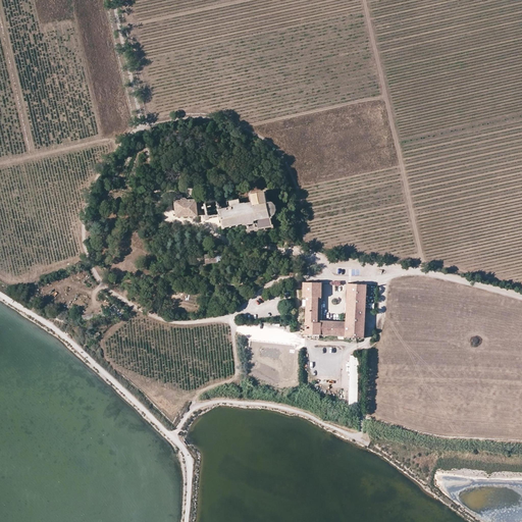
[(271,224),(270,218),(271,218),(272,218),(271,216),(273,215),(274,215),(275,214),(274,214),(275,211),(276,211),(276,210),(275,209),(275,206),(275,205),(274,205),(272,203),(273,202),(272,202),(271,202),(269,201),(269,200),(268,200),(266,200),(265,194),(266,194),(266,191),(263,191),(264,192),(251,195),(252,202),(251,203),(251,202),(240,204),(238,205),(233,205),(232,205),(232,206),(221,208),(220,208),(220,209),(219,209),(218,209),(219,210),(220,210),(220,213),(219,213),(219,214),(219,215),(219,216),(221,216),(222,220),(221,220),(221,222),(222,222),(223,228),(226,227),(226,226),(230,226),(231,227),(232,226),(232,225),(237,225),(237,226),(239,225),(239,224),(243,223),(244,225),(245,224),(245,225),(246,225),(247,228),(246,229),(246,232),(250,232),(250,230),(254,230),(254,231),(258,230),(258,229),(263,228),(264,229),(265,229),(265,228),(271,227),(271,228),(273,228),(272,224),(271,224)]
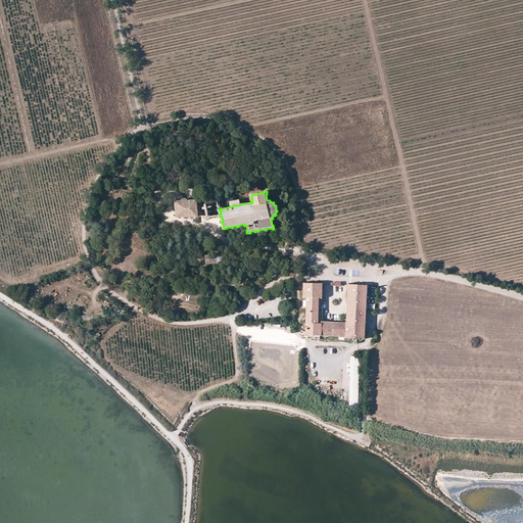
[(183,200),(175,201),(177,218),(197,217),(196,200),(183,200)]
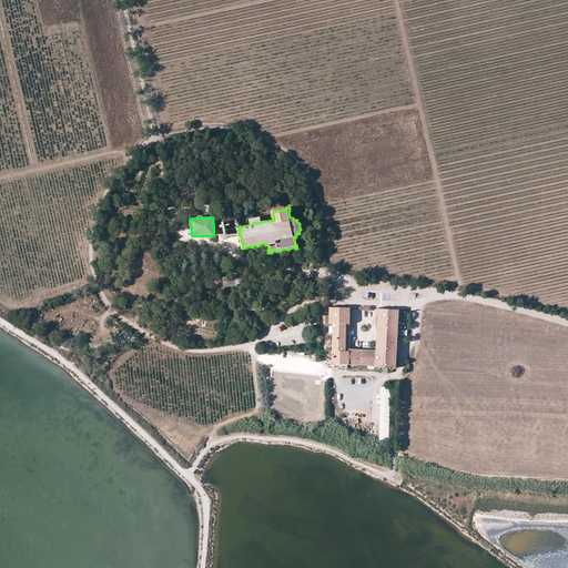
[(240,284),(241,283),(241,281),(241,280),(241,279),(240,277),(239,276),(237,276),(235,276),(223,277),(224,286),(239,284),(240,284)]
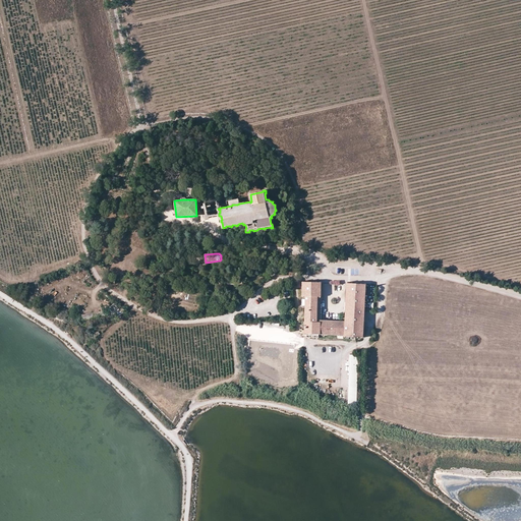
[(344,337),(362,338),(366,284),(348,283),(345,321),(321,320),(317,320),(319,297),(322,297),(322,282),(303,282),(302,296),(305,296),(304,330),(302,330),(301,333),(344,335),(344,337)]
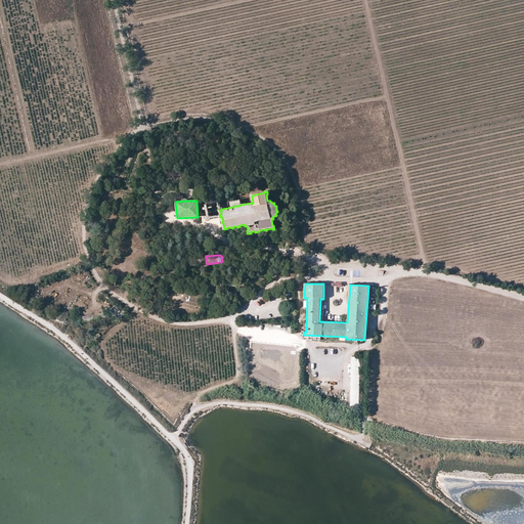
[(115,305),(110,309),(119,318),(124,314),(115,305)]
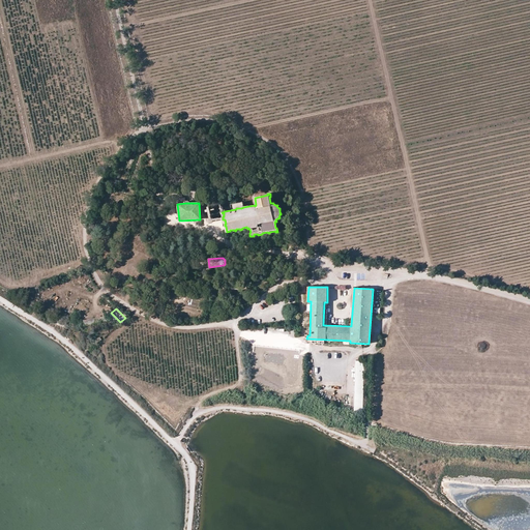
[(105,316),(83,320),(84,327),(106,323),(105,316)]
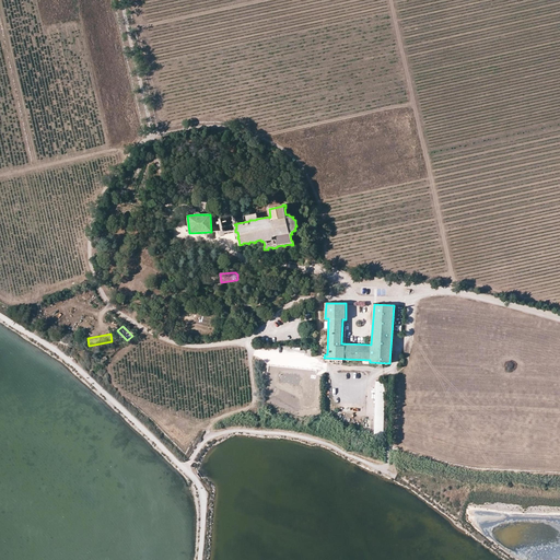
[(385,382),(375,382),(374,434),(384,434),(385,382)]
